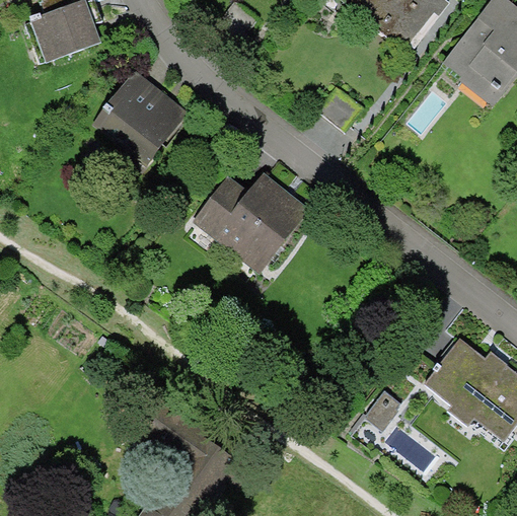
[(38,62),(99,41),(93,20),(101,17),(94,0),(40,0),(44,10),(27,15),(28,19),(23,21),(38,62)]
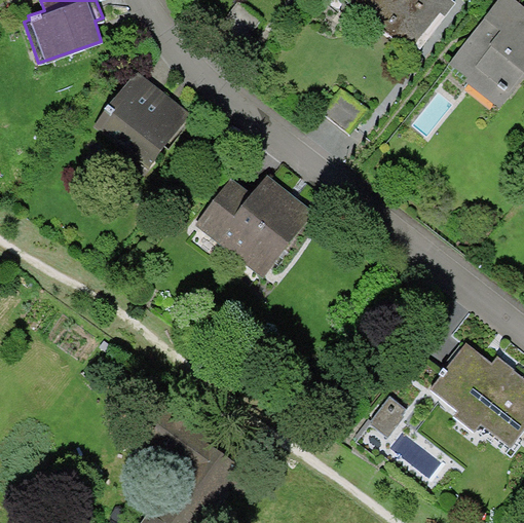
[(351,0),(416,52),(455,5),(448,0),(351,0)]
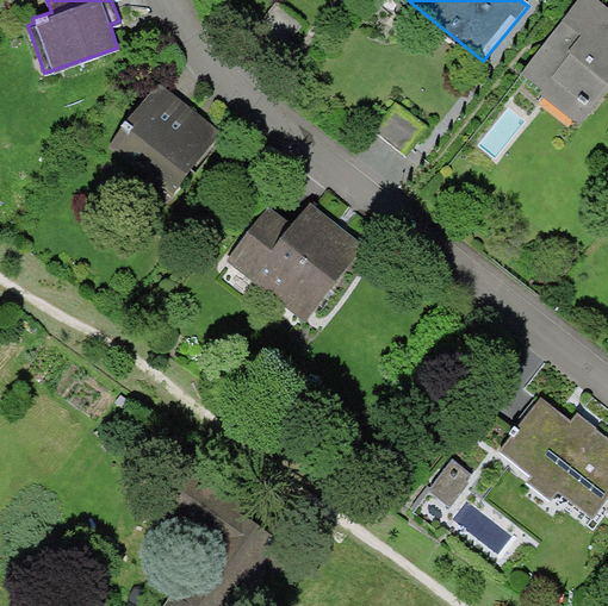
[(607,85),(607,6),(600,0),(578,0),(516,77),(574,126),(607,85)]
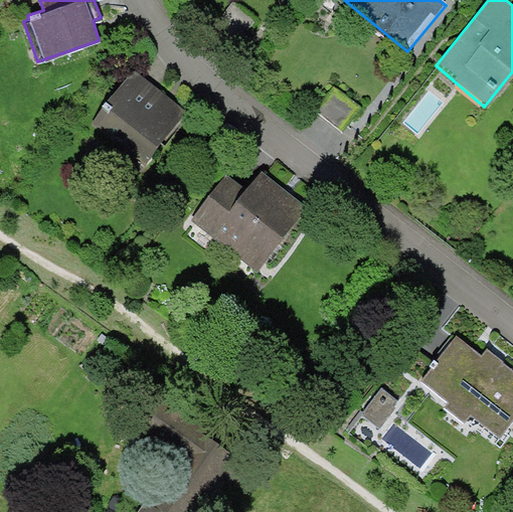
[(234,3),(207,32),(226,49),(253,20),(234,3)]
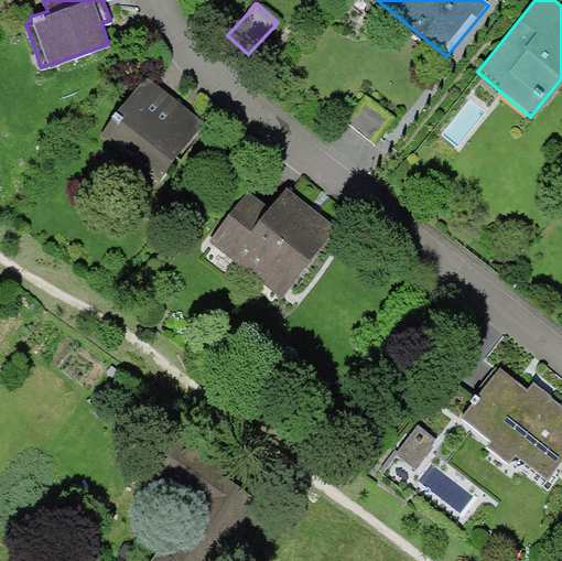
[(204,123),(147,78),(101,136),(159,181),(204,123)]
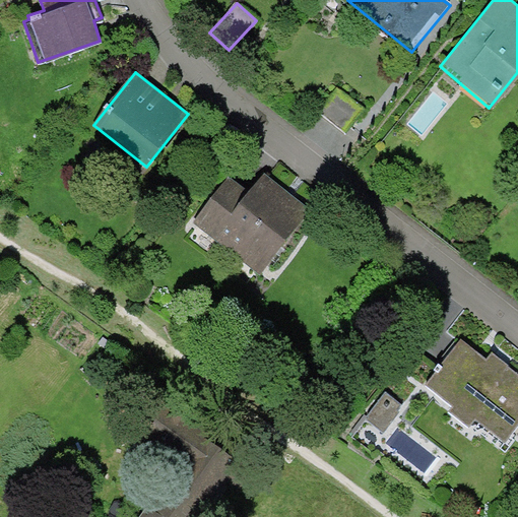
[(250,191),(230,176),(194,221),(258,269),(307,204),(263,173),(250,191)]
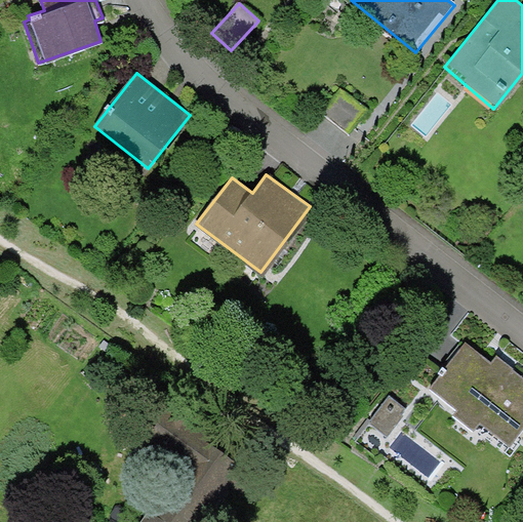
[(488,360),(463,338),(426,386),(454,408),(451,412),(472,429),(479,419),(508,443),(522,423),(522,375),(494,353),(488,360)]
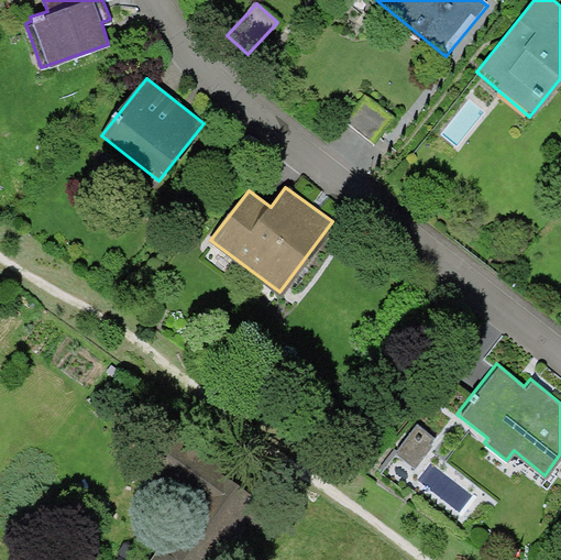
[(153,559),(212,559),(242,517),(259,528),(279,497),(165,419),(136,461),(195,501),(153,559)]
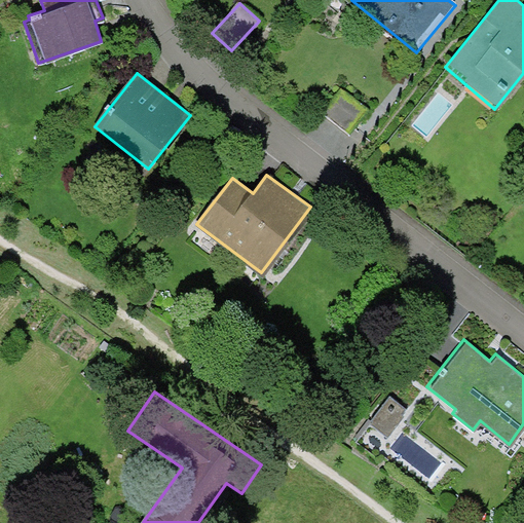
[(391,391),(370,418),(388,433),(410,407),(391,391)]
